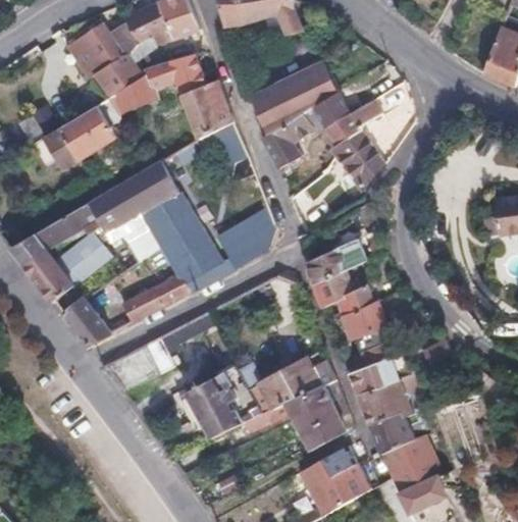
[(196,28),(184,0),(168,0),(156,5),(168,34),(170,38),(196,28)]
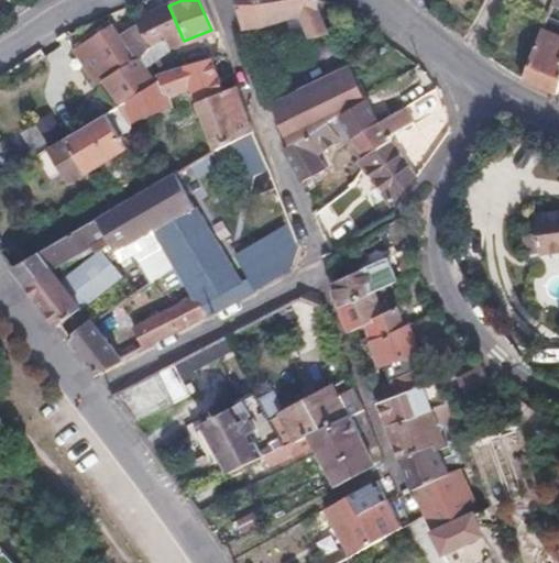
[(317,8),(315,0),(237,0),(242,26),(260,26),(283,20),(292,43),(328,32),(319,13),(317,8)]
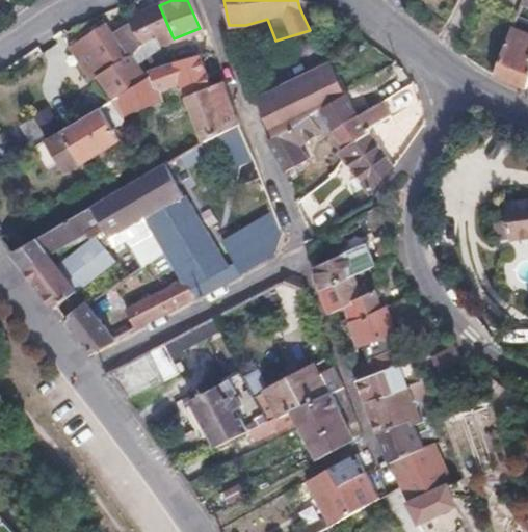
[(172,34),(159,5),(128,19),(144,45),(172,34)]
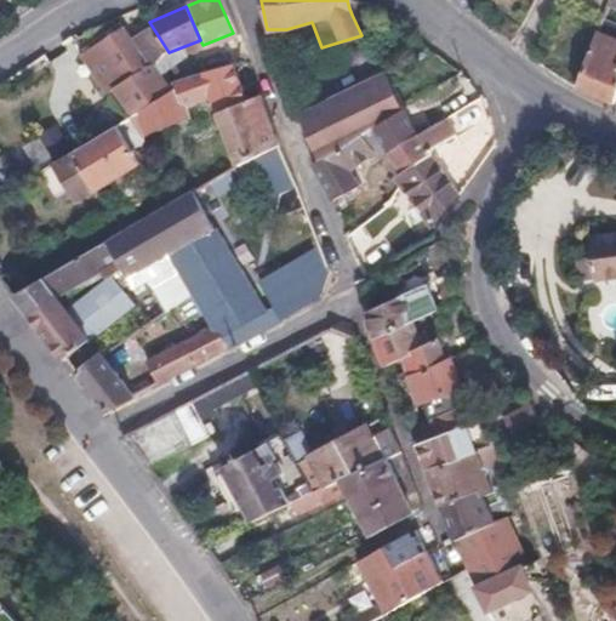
[(172,91),(154,60),(148,63),(121,23),(85,50),(129,109),(172,91)]
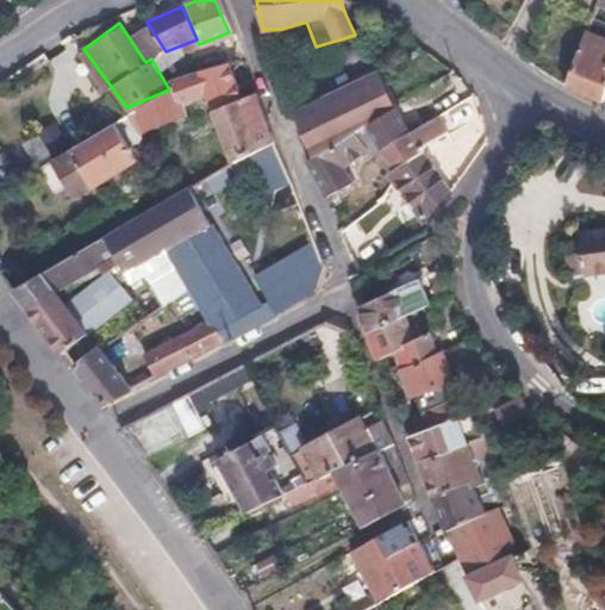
[(602,103),(604,91),(604,51),(579,43),(565,83),(602,103)]
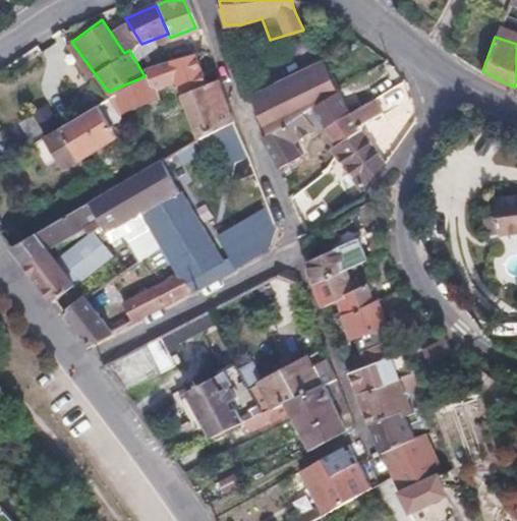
[(233,122),(218,79),(206,83),(194,60),(193,55),(151,75),(152,81),(117,95),(125,112),(159,99),(155,90),(180,77),(200,137),(233,122)]
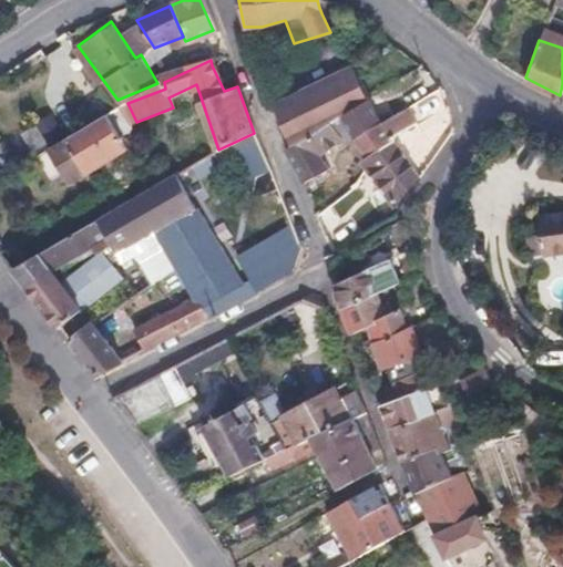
[(341,113),(366,99),(352,69),(275,112),(288,147),(333,119),(341,113)]
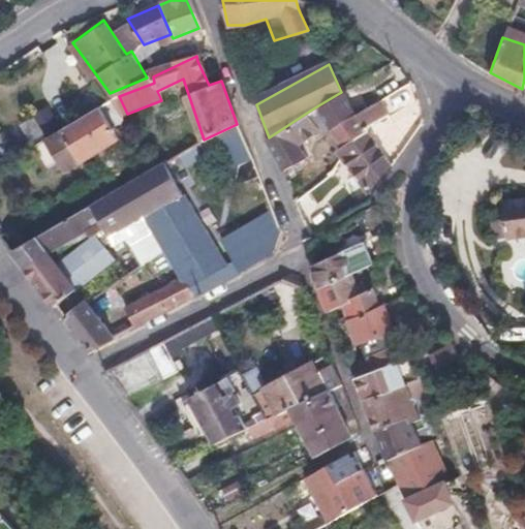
[(352,116),(341,92),(318,105),(332,128),(352,116)]
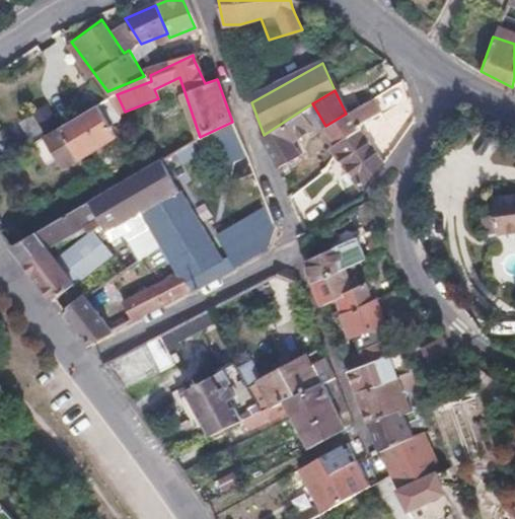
[(114,135),(97,104),(32,144),(45,166),(72,151),(77,158),(114,135)]
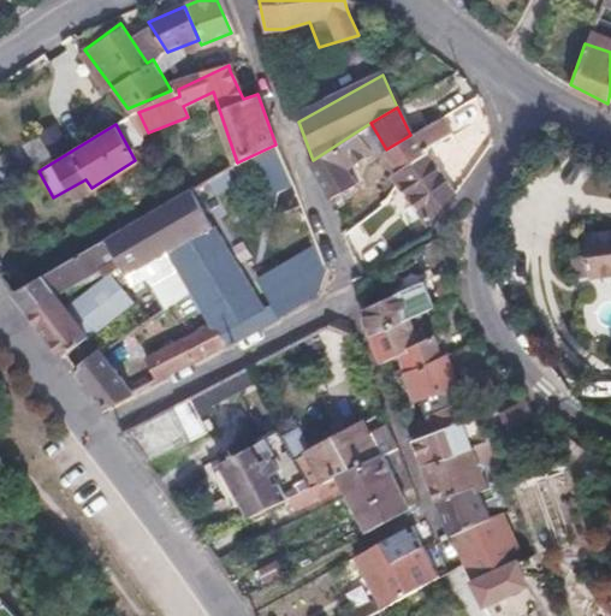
[(355,183),(345,166),(373,149),(361,129),(313,160),(309,163),(326,199),(355,183)]
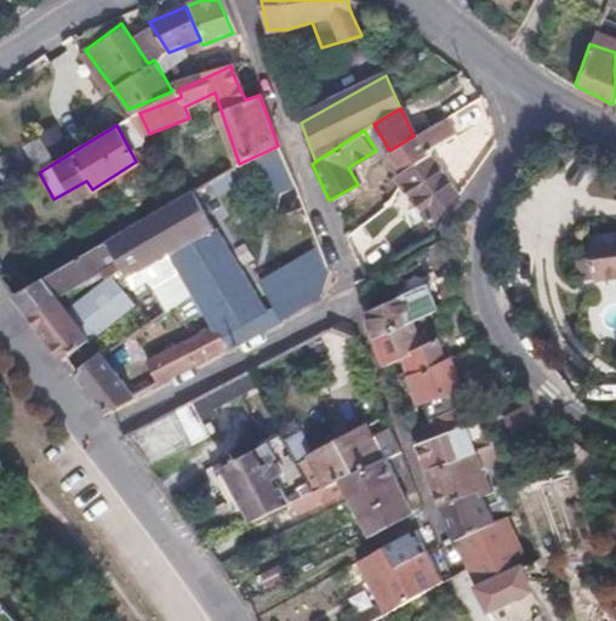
[(455,195),(414,136),(389,151),(399,170),(397,174),(432,220),(455,195)]
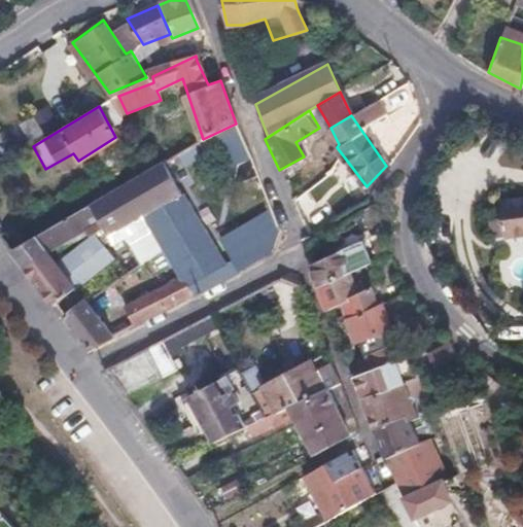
[(144,214),(182,195),(163,162),(90,205),(98,219),(106,234),(144,214)]
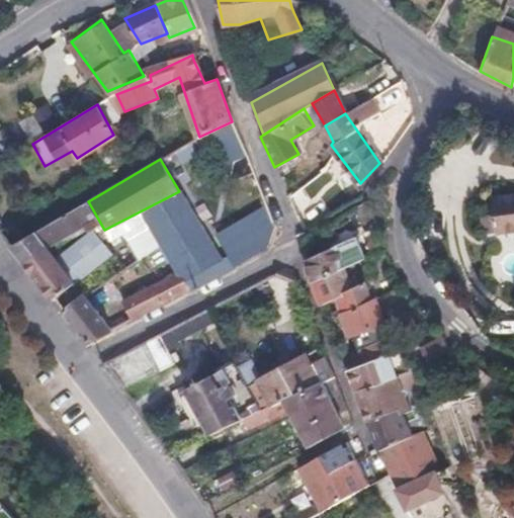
[(306,223),(320,212),(302,188),(287,198),(306,223)]
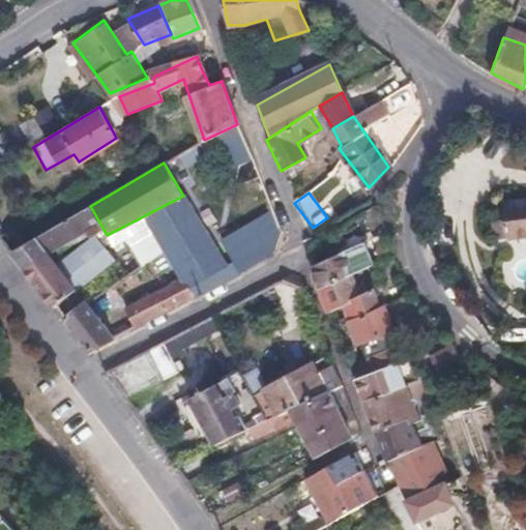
[(224,266),(183,196),(145,215),(157,236),(165,249),(183,281),(193,296),(226,278),(221,268),(224,266)]
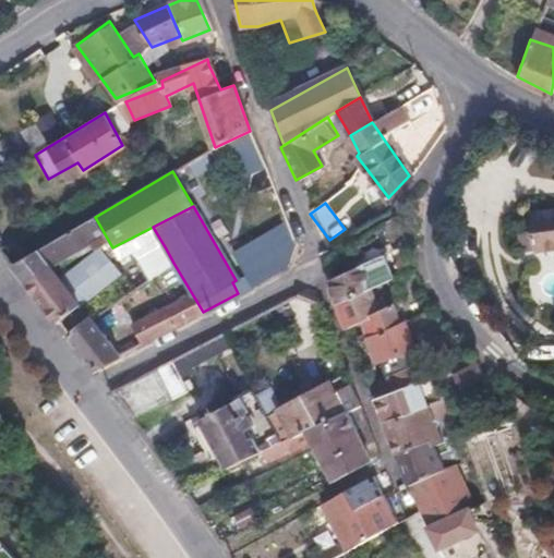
[(553,206),(528,209),(530,229),(517,230),(520,251),(553,246),(553,206)]
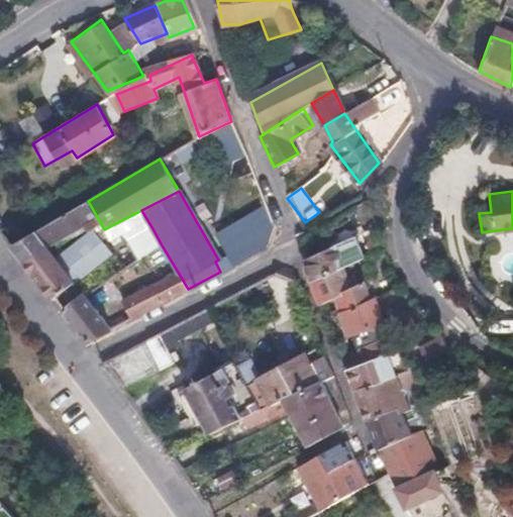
[(23,262),(44,244),(96,215),(88,201),(10,245),(23,262)]
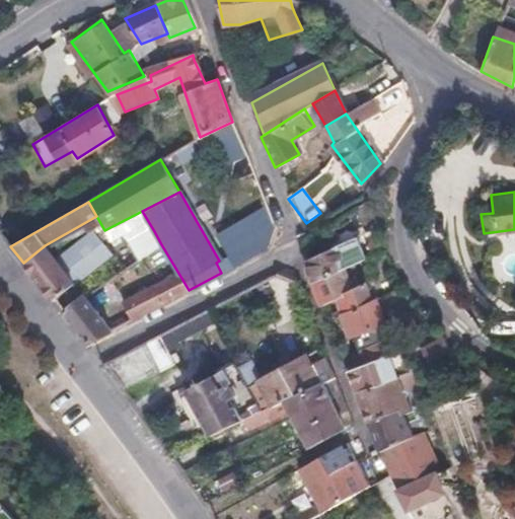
[(109,254),(91,230),(53,257),(73,283),(109,254)]
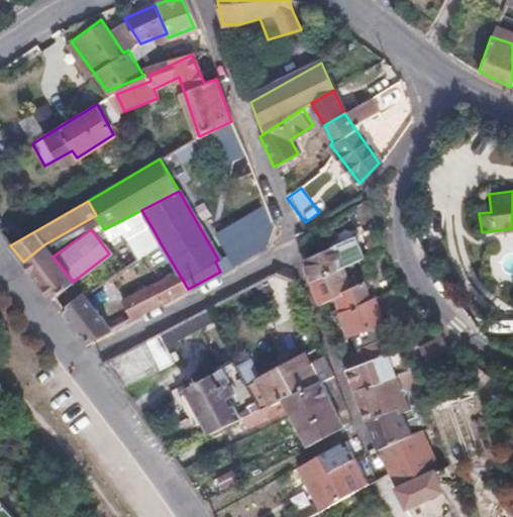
[(161,243),(154,230),(137,238),(145,252),(161,243)]
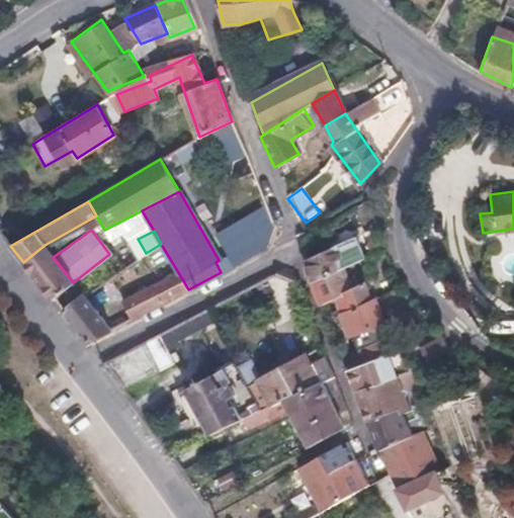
[(73,282),(53,257),(45,245),(23,262),(52,297),(73,282)]
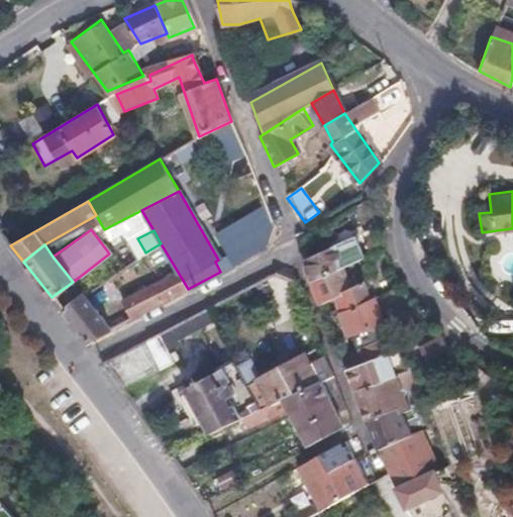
[(341,268),(336,244),(304,257),(307,269),(310,282),(311,281),(341,268)]
